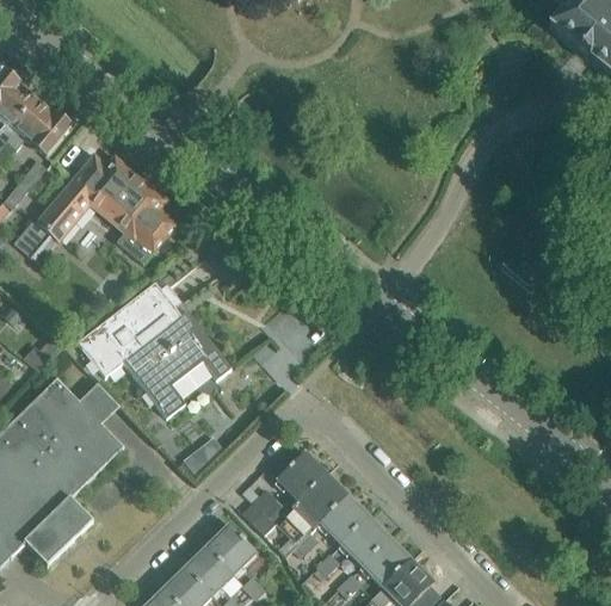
[(557,0),(567,7),(548,30),(569,48),(591,65),(610,80),(610,0),(557,0)]
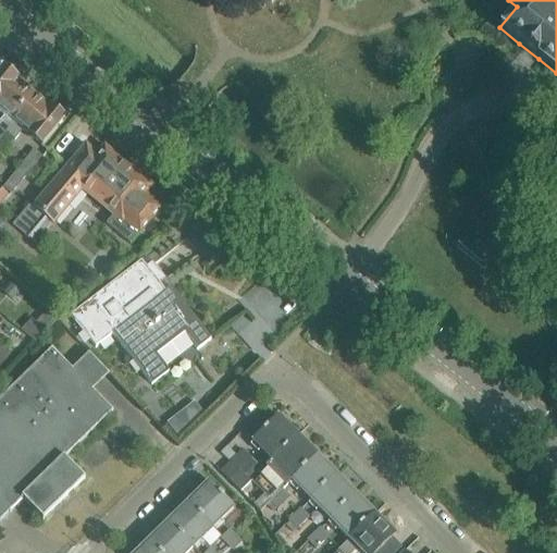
[(11,117),(33,90),(16,77),(17,77),(2,64),(1,65),(0,63),(0,107),(8,112),(0,121),(0,139),(13,119),(11,117)]
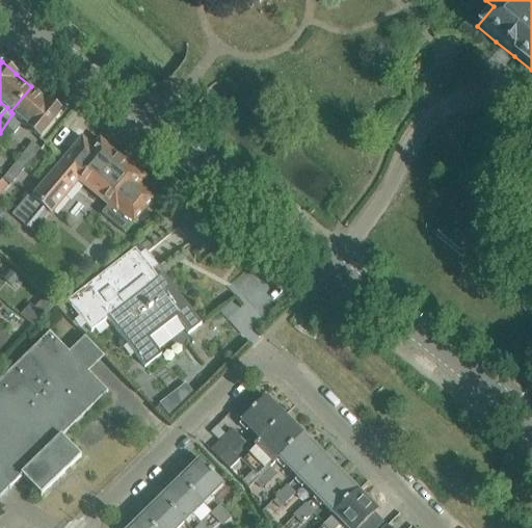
[(41,136),(48,126),(61,110),(49,100),(48,101),(31,86),(10,111),(12,113),(0,133),(0,151),(12,130),(14,131),(22,121),(41,136)]
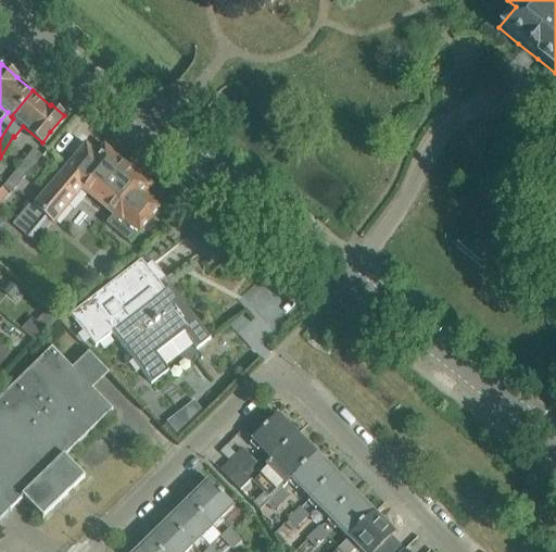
[(37,240),(53,220),(83,184),(101,199),(128,167),(104,148),(99,154),(86,143),(72,160),(35,203),(30,200),(12,222),(28,236),(30,235),(37,240)]
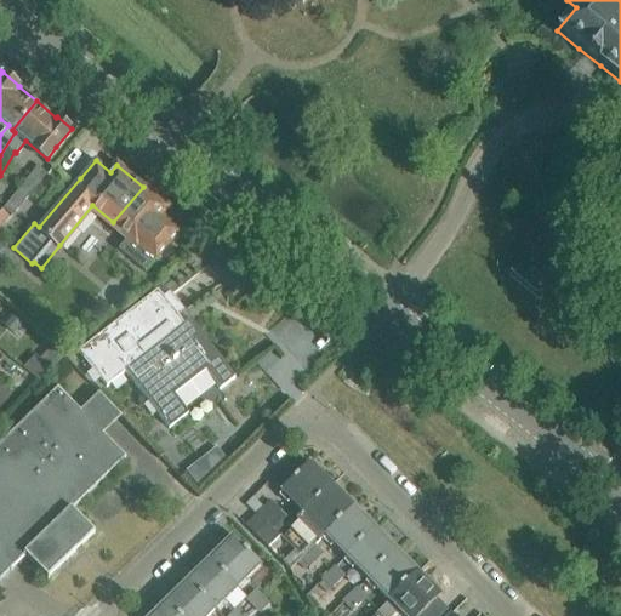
[(38,163),(4,205),(12,212),(46,169),(38,163)]
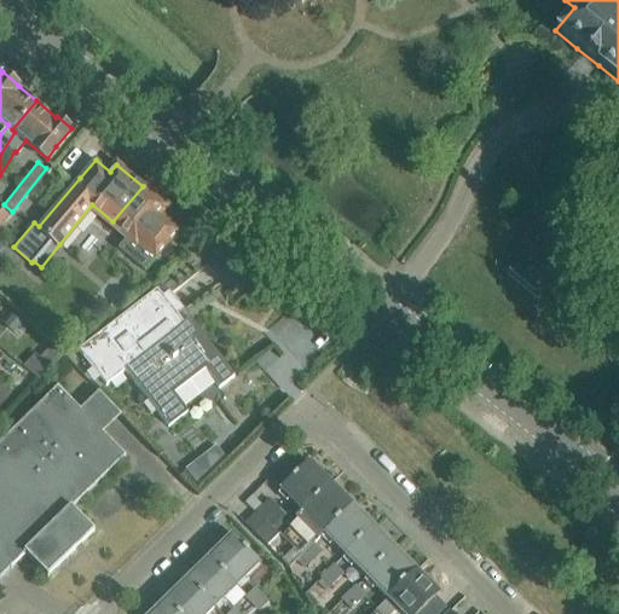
[(144,267),(162,247),(178,227),(157,210),(163,204),(143,186),(113,221),(127,233),(117,245),(144,267)]
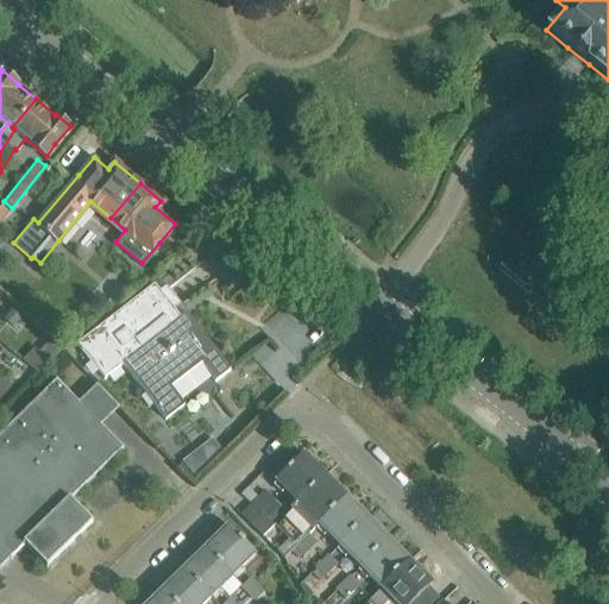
[(154,282),(135,296),(79,341),(105,375),(121,362),(164,417),(184,402),(170,383),(201,360),(215,378),(231,366),(215,347),(208,352),(194,333),(200,328),(187,310),(180,315),(174,308),(181,303),(167,284),(159,289),(154,282)]
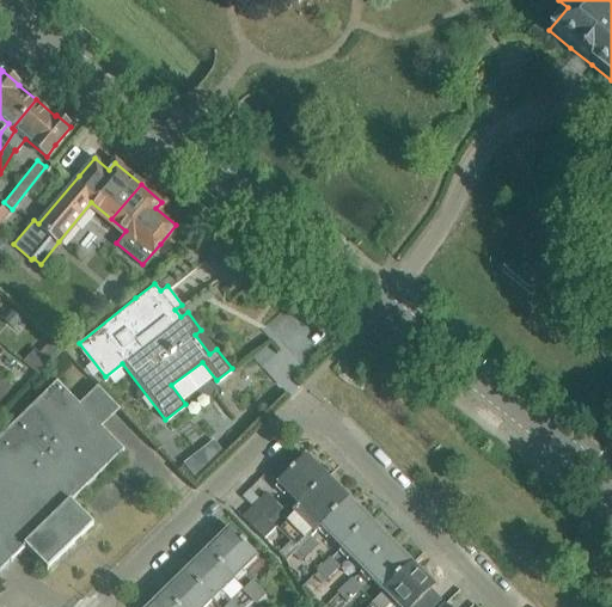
[(35,347),(23,360),(40,373),(50,361),(40,350),(35,347)]
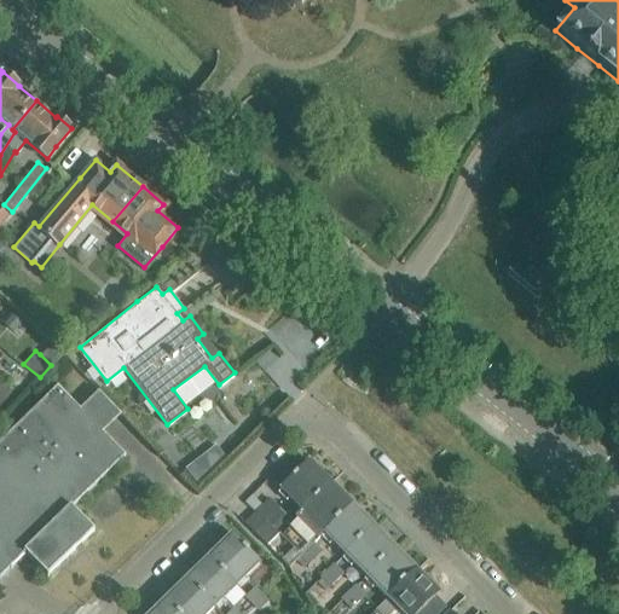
[(0,439),(0,574),(24,551),(47,574),(94,528),(71,505),(126,453),(57,383),(0,439)]
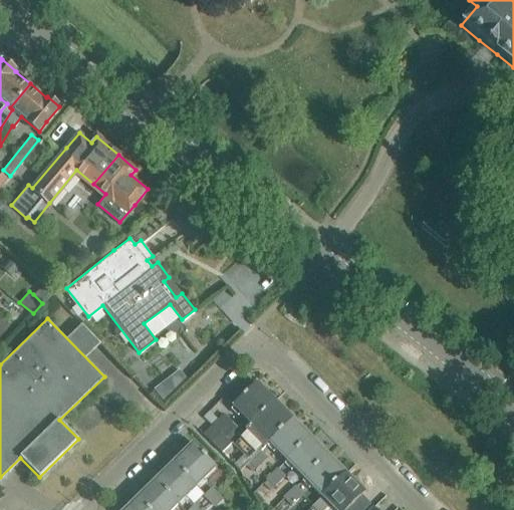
[(163,402),(175,390),(167,378),(153,390),(163,402)]
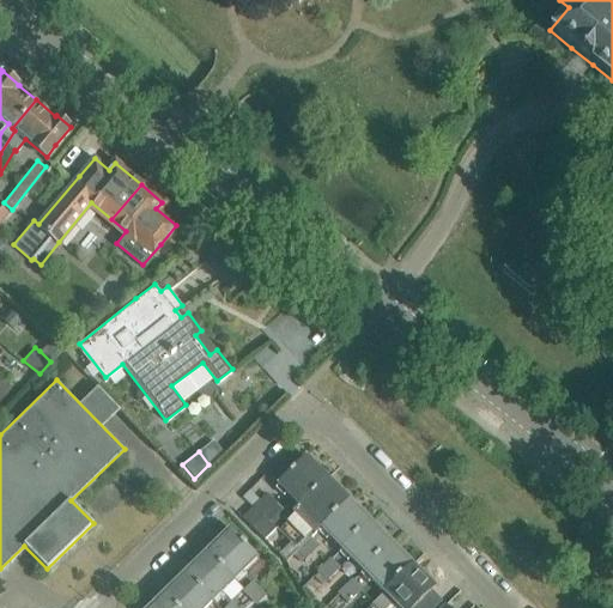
[(272,475),(278,481),(299,504),(327,478),(305,456),(308,455),(307,454),(289,470),(284,466),(285,464),(285,463),(272,475)]
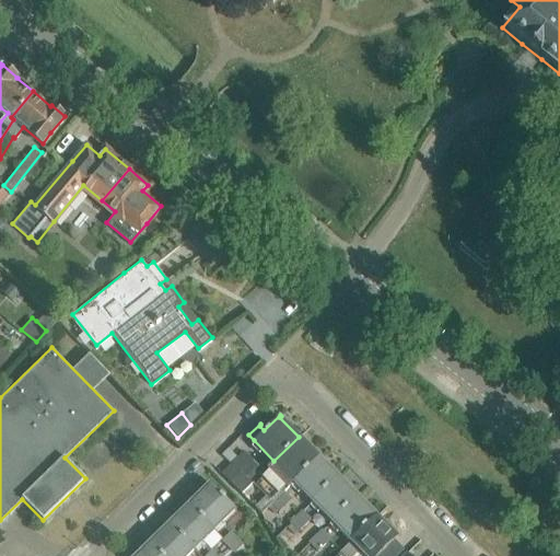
[(299,437),(273,461),(253,481),(265,494),(254,504),(260,511),(271,501),(284,489),(293,481),(317,456),(299,437)]
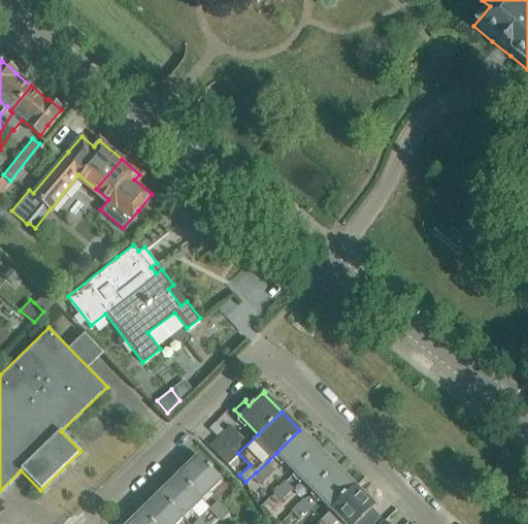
[(227,443),(237,431),(230,423),(209,444),(228,462),(238,453),(227,443)]
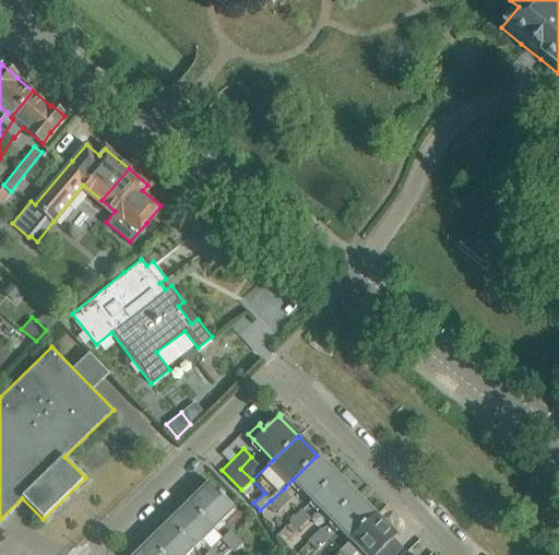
[(317,456),(293,480),(311,498),(335,474),(317,456)]
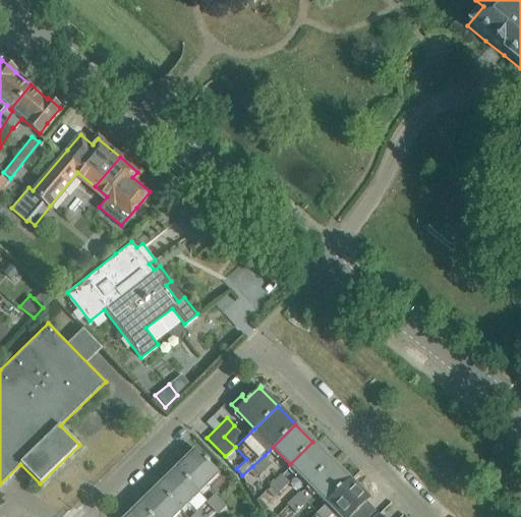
[(331,460),(312,442),(290,464),(308,482),(331,460)]
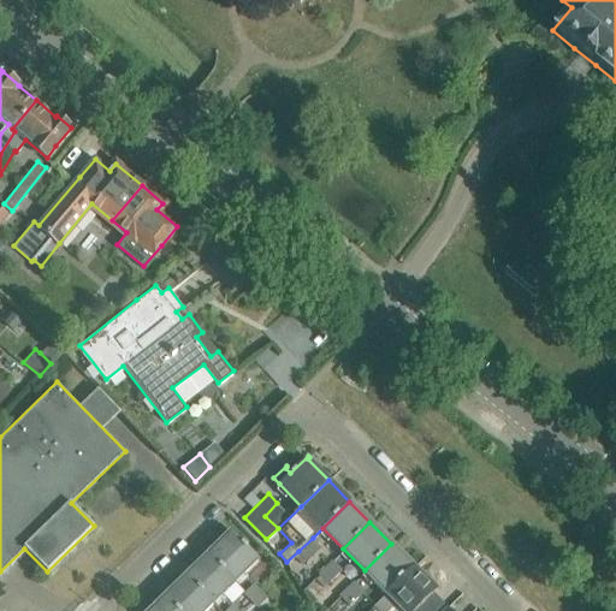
[(208,552),(235,580),(258,558),(230,529),(229,531),(230,532),(208,552)]
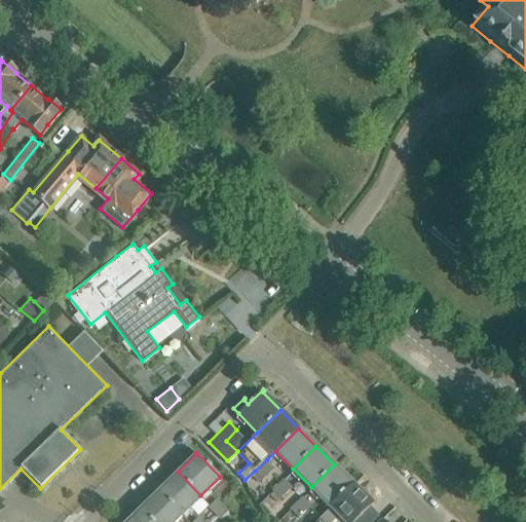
[(267,459),(255,471),(261,477),(273,465),(267,459)]
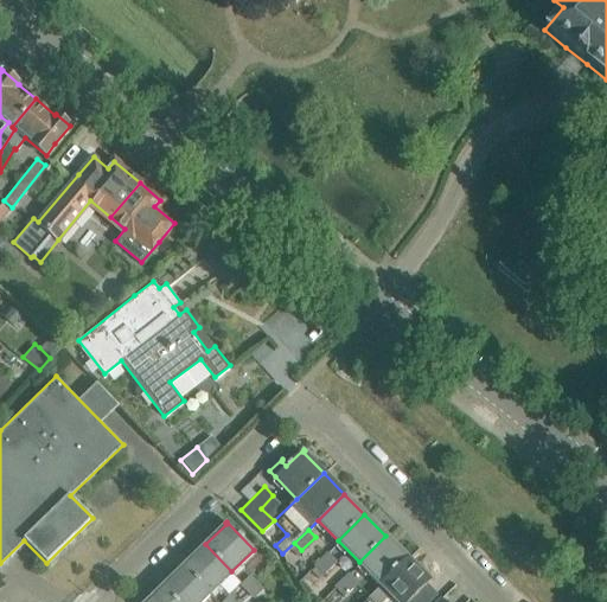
[(407,557),(385,536),(359,562),(379,583),(407,557)]
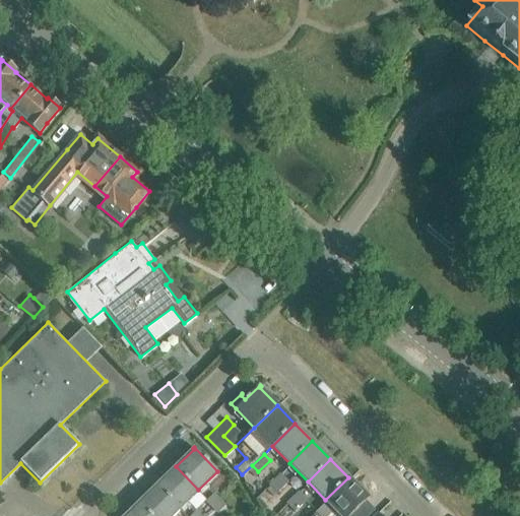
[(157,485),(180,507),(198,490),(176,466),(157,485)]
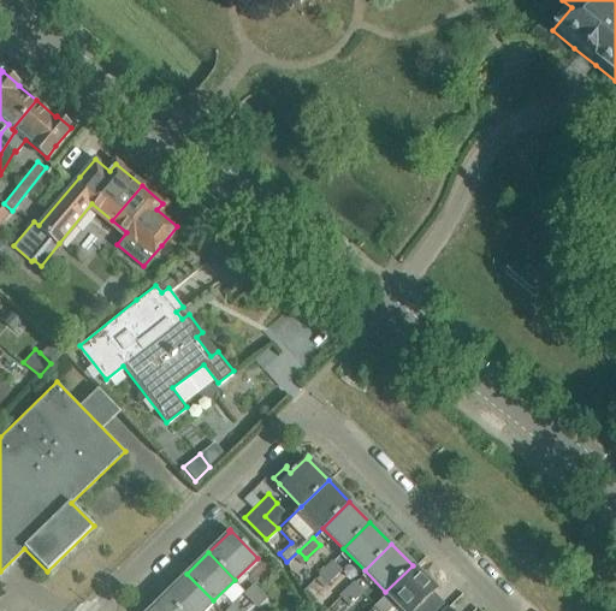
[(333,558),(319,573),(327,582),(342,568),(333,558)]
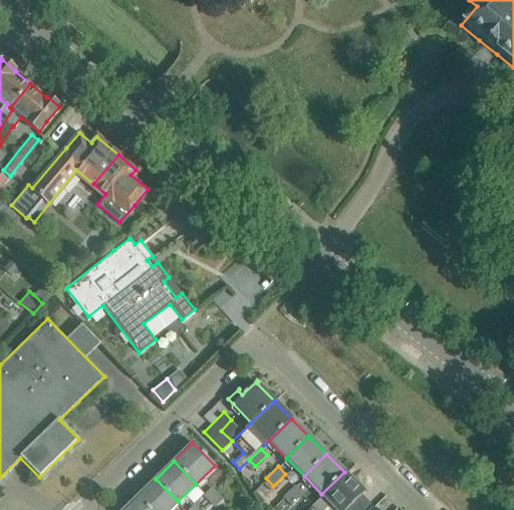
[(362,490),(344,472),(321,494),(311,505),(316,509),(321,509),(329,502),(337,509),(343,509),(364,490),(363,489),(362,490)]
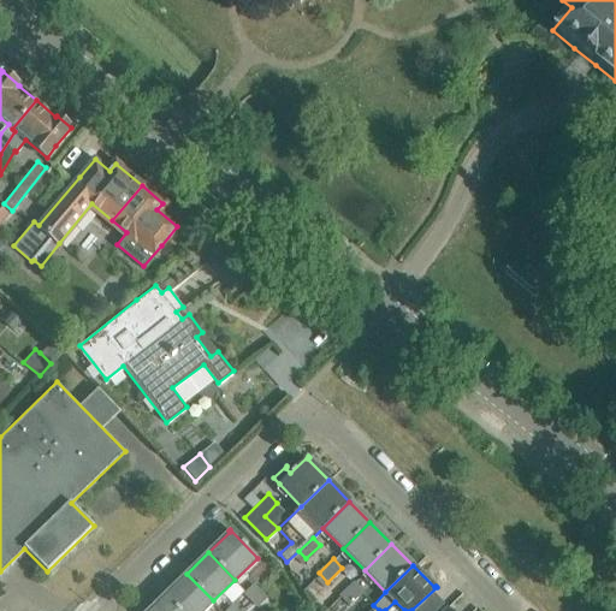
[(165,594),(181,610),(202,610),(213,600),(187,574),(165,594)]
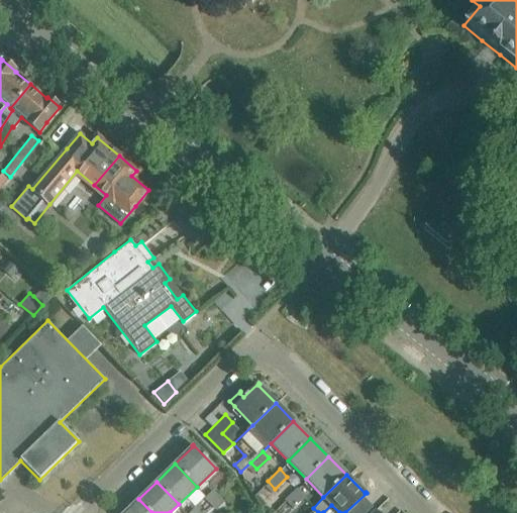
[(293,506),(311,490),(304,482),(286,498),(293,506)]
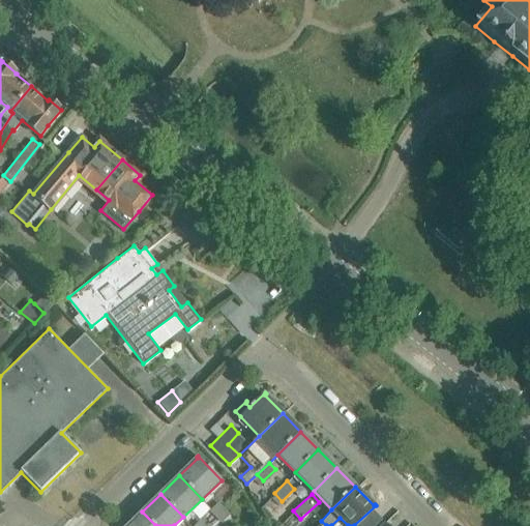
[(231,512),(218,500),(210,508),(222,521),(231,512)]
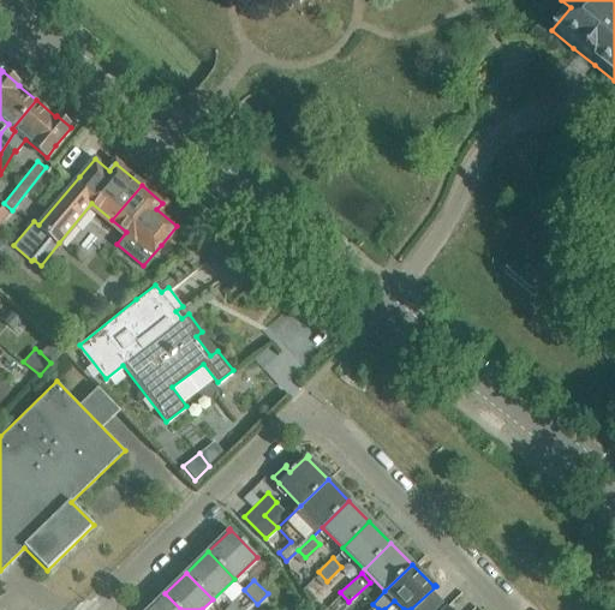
[(180,609),(165,593),(147,609),(180,609)]
